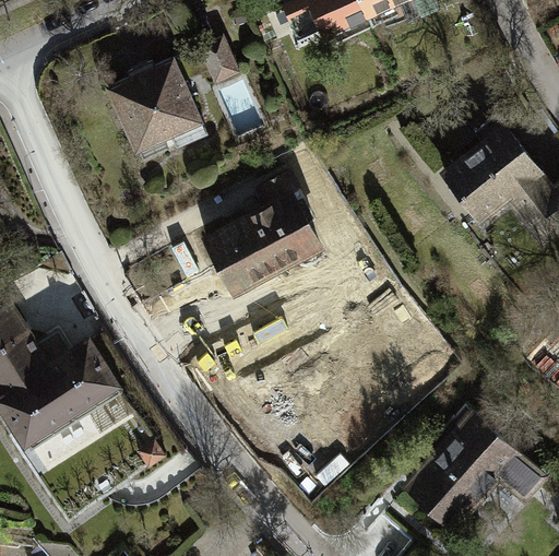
[(358,0),(293,0),(287,2),(300,33),(318,25),(321,34),(366,15),(358,0)]
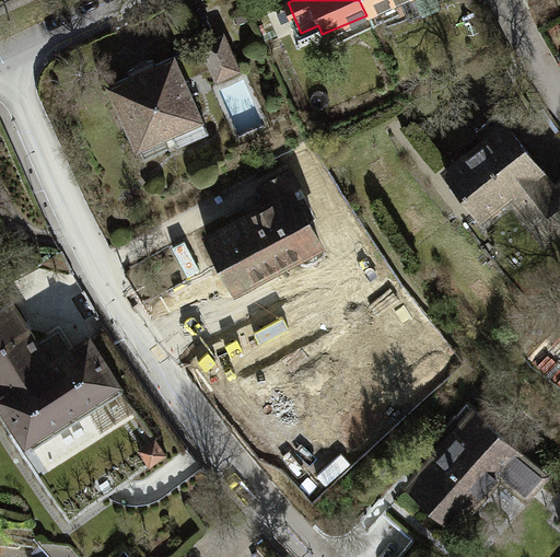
[(438,0),(359,0),(366,15),(398,1),(407,20),(441,6),(438,0)]
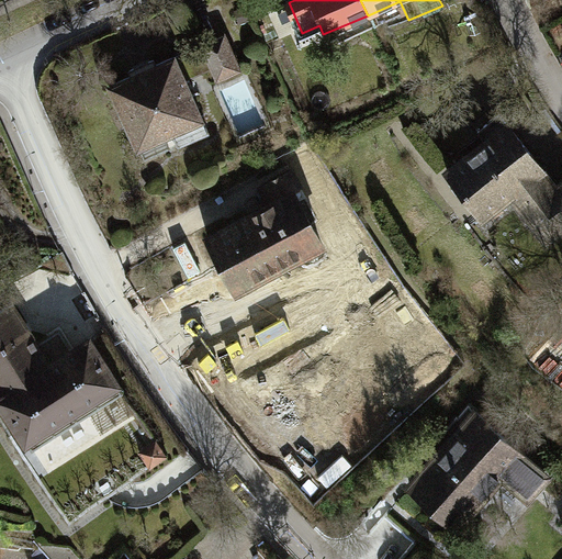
[(224,37),(201,47),(216,82),(239,73),(224,37)]
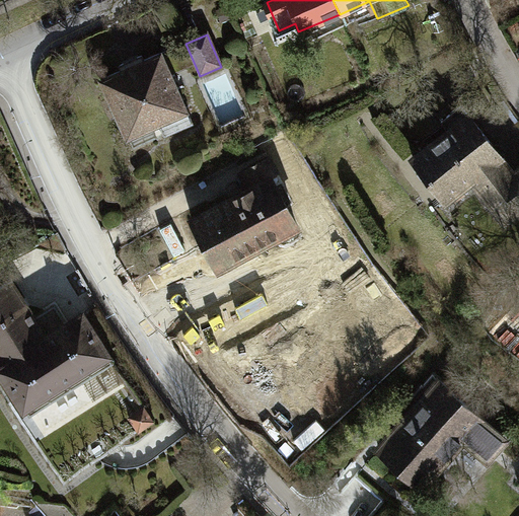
[(162,55),(100,81),(126,140),(158,126),(163,138),(193,126),(162,55)]
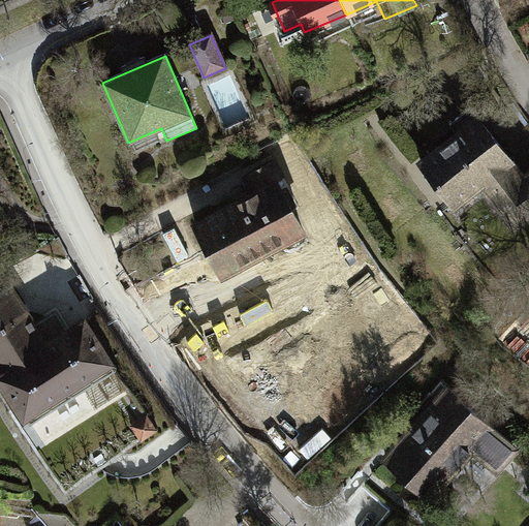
[(455,134),(418,162),(454,206),(479,184),(514,226),(528,214),(528,172),(523,177),(469,109),(447,125),(455,134)]
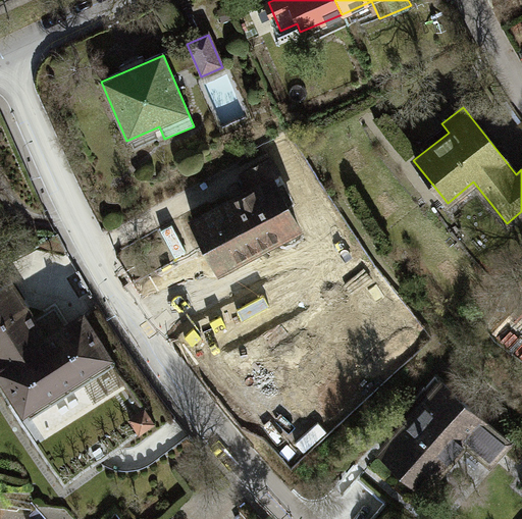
[(219,194),(245,185),(242,175),(216,186),(219,194)]
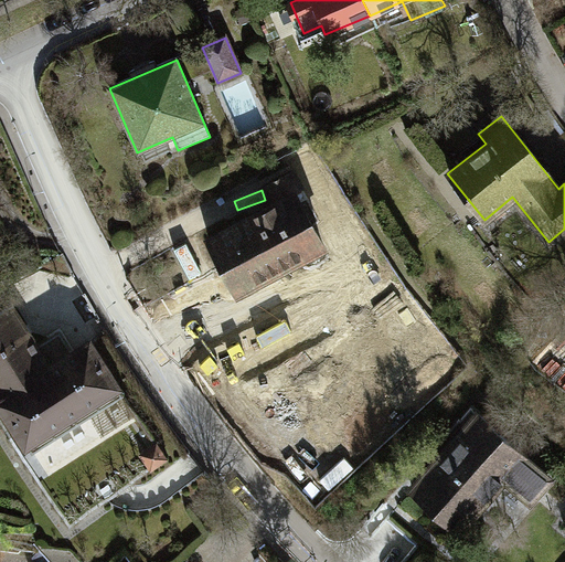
[(290,195),(203,242),(240,309),(264,296),(257,283),(294,263),(301,276),(327,263),(290,195)]
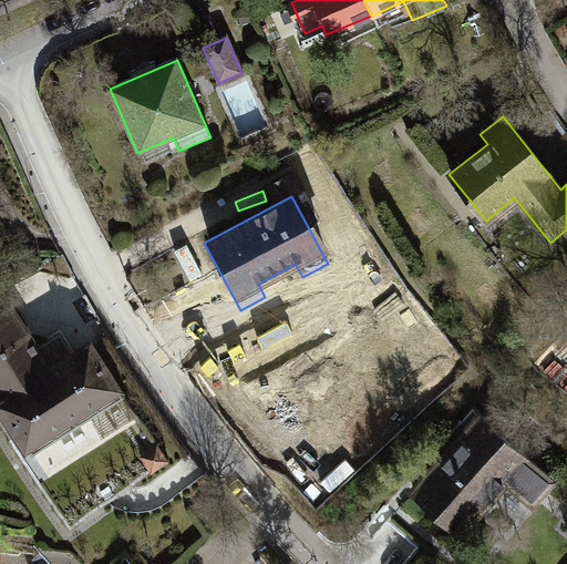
[(10,309),(0,315),(0,404),(32,455),(122,398),(89,346),(61,363),(48,342),(35,349),(10,309)]
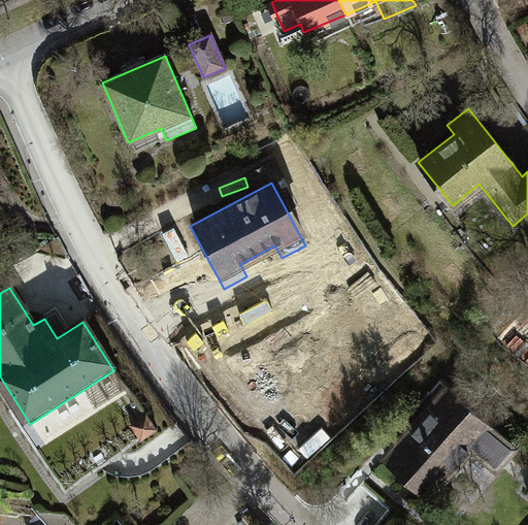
[(427,412),(385,458),(427,495),(472,446),(495,466),(513,447),(439,382),(419,404),(427,412)]
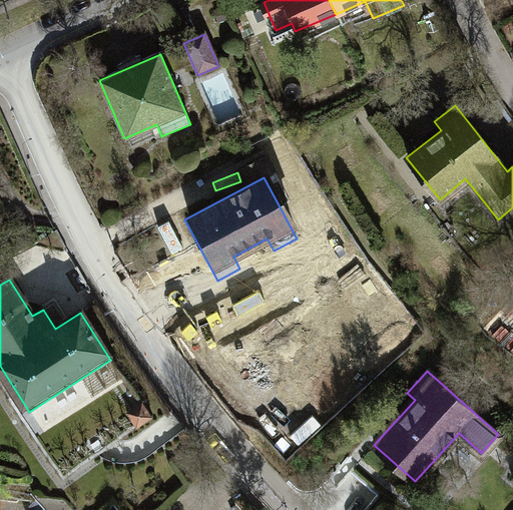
[(141,405),(126,415),(136,428),(151,418),(141,405)]
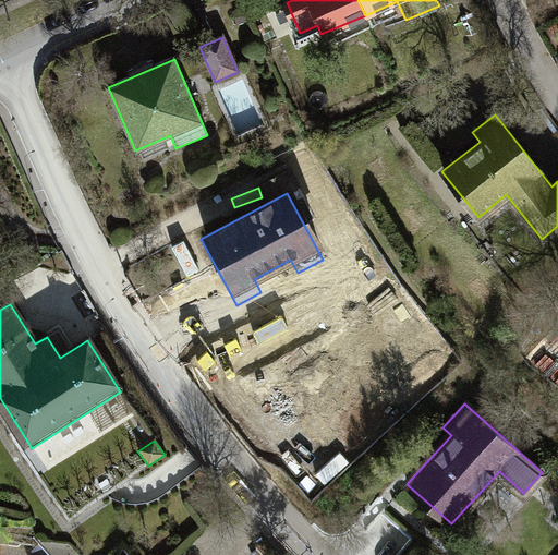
[(404,554),(417,537),(388,516),(374,534),(402,554),(404,554)]
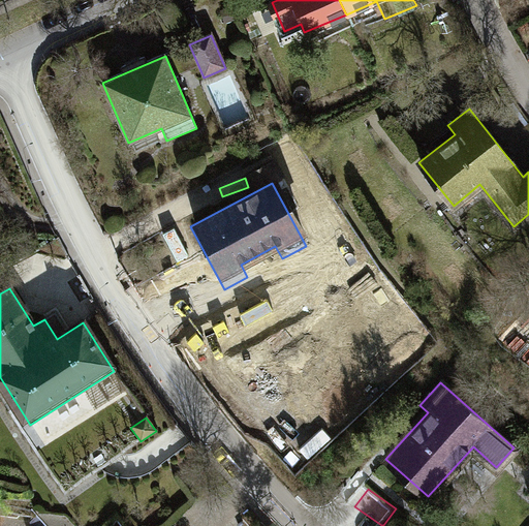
[(74,525),(69,519),(37,516),(30,522),(29,525),(74,525)]
